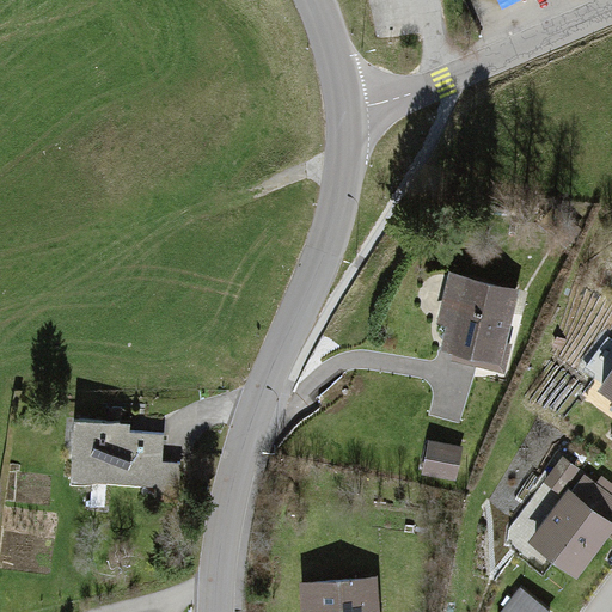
[(461,279),(442,353),(501,368),(520,294),(461,279)]
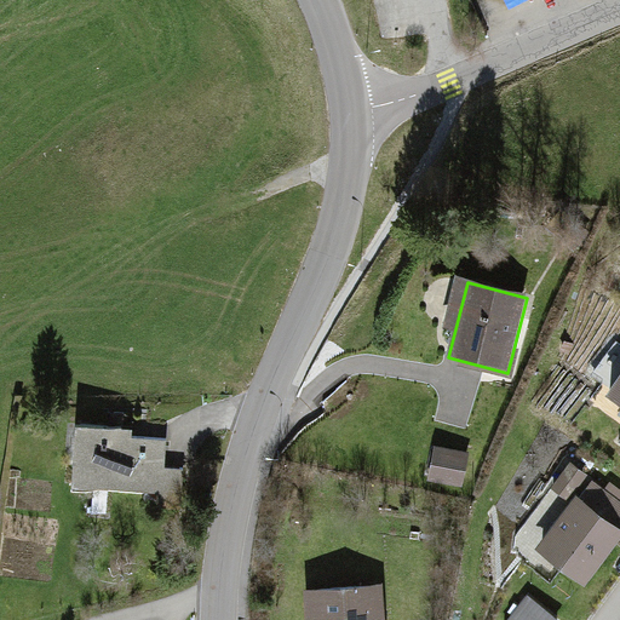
[(619,378),(607,395),(619,406),(619,378)]
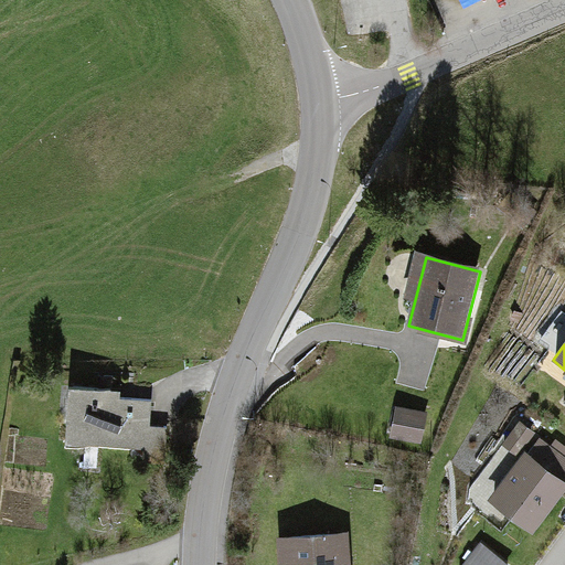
[(66,388),(64,447),(168,449),(168,428),(149,428),(149,404),(118,403),(118,390),(66,388)]
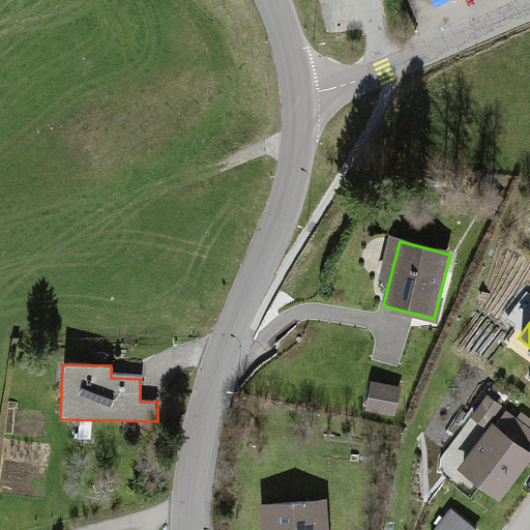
[(529,458),(529,425),(508,409),(458,470),(495,500),(529,458)]
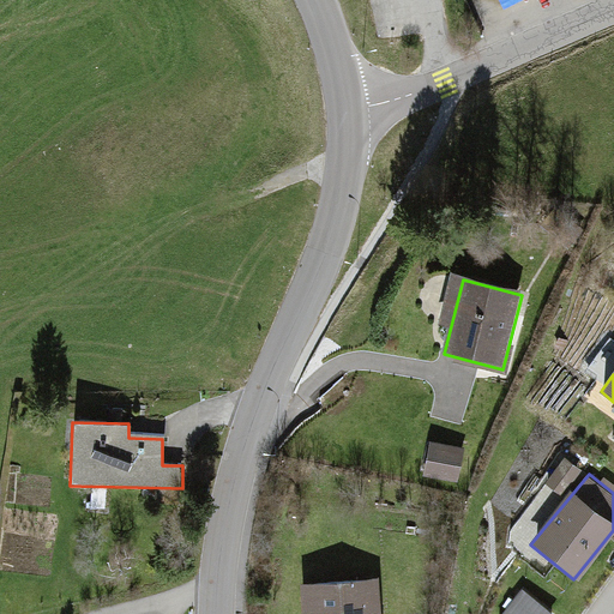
[(378,613),(378,582),(304,584),(304,613),(378,613)]
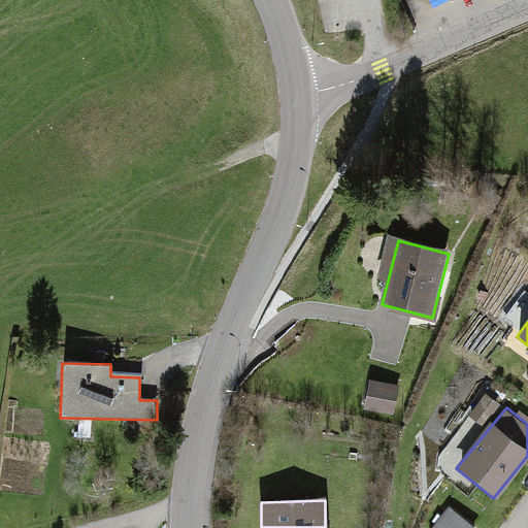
[(472,527),(448,508),(431,527),(472,527)]
